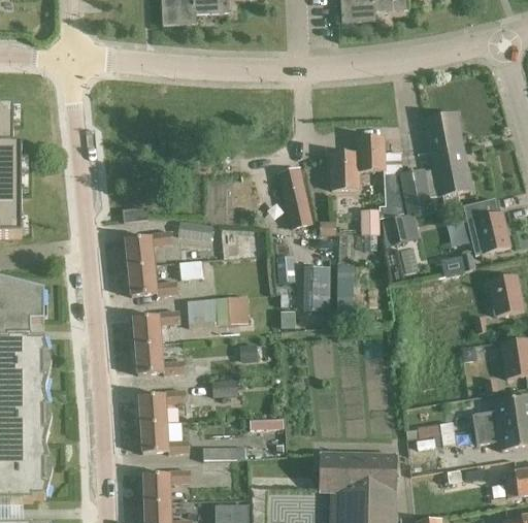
[(160,0),(162,25),(196,23),(196,13),(195,13),(194,0),(160,0)]
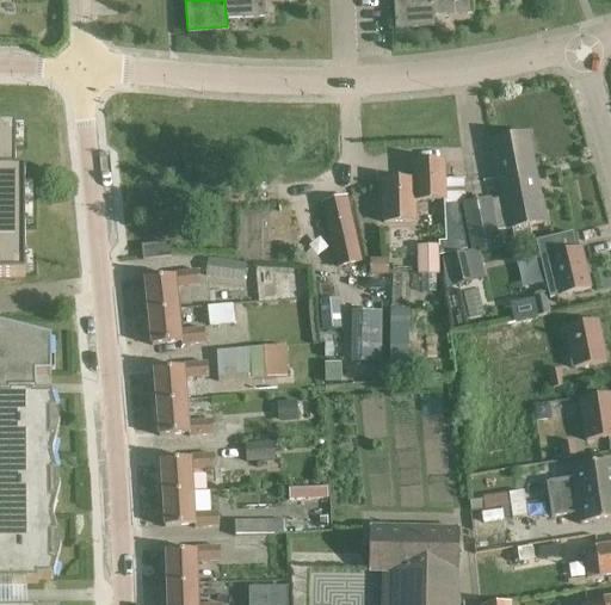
[(224,0),(226,16),(227,16),(265,14),(264,0),(224,0)]
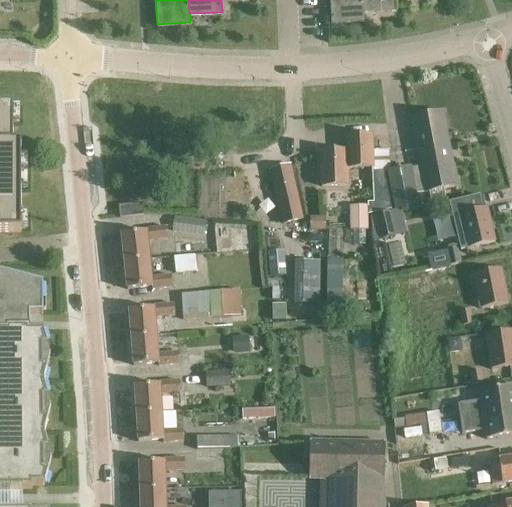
[(329,0),(331,21),(364,19),(364,10),(362,10),(361,0),(329,0)]
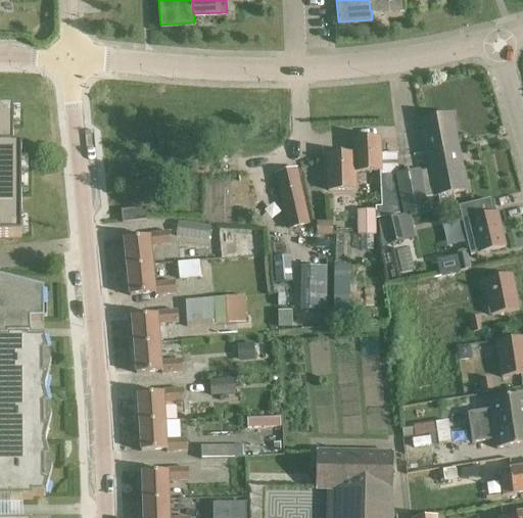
[(369,0),(370,10),(372,10),(405,9),(403,0),(369,0)]
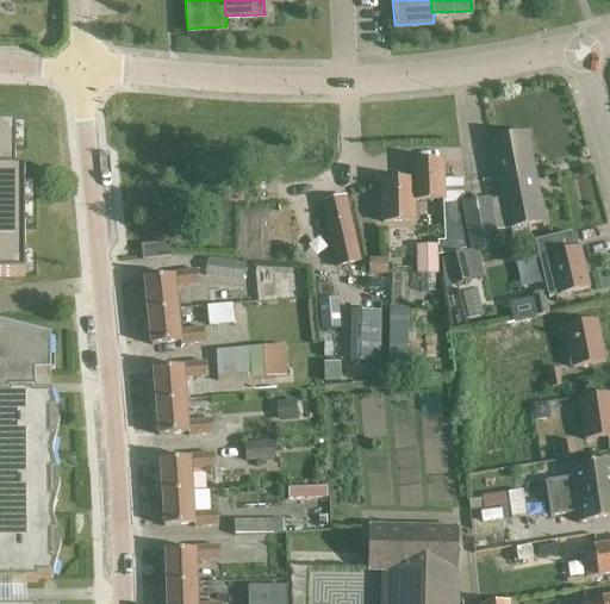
[(0,272),(24,272),(24,271),(33,271),(33,251),(24,251),(24,223),(33,223),(33,205),(24,205),(24,201),(33,201),(33,185),(24,185),(24,169),(14,169),(14,145),(24,145),(24,126),(14,126),(14,125),(0,124),(0,272)]
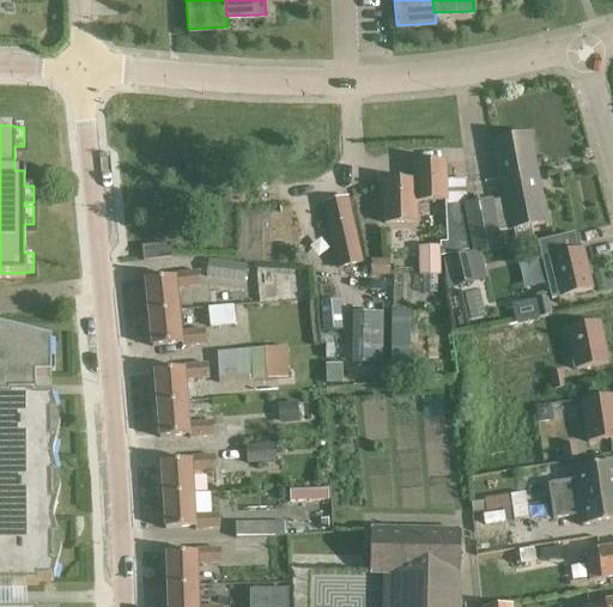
[(463,202),(468,225),(473,248),(501,242),(497,228),(509,225),(547,218),(529,131),(492,138),(504,199),(493,201),(492,196),(463,202)]
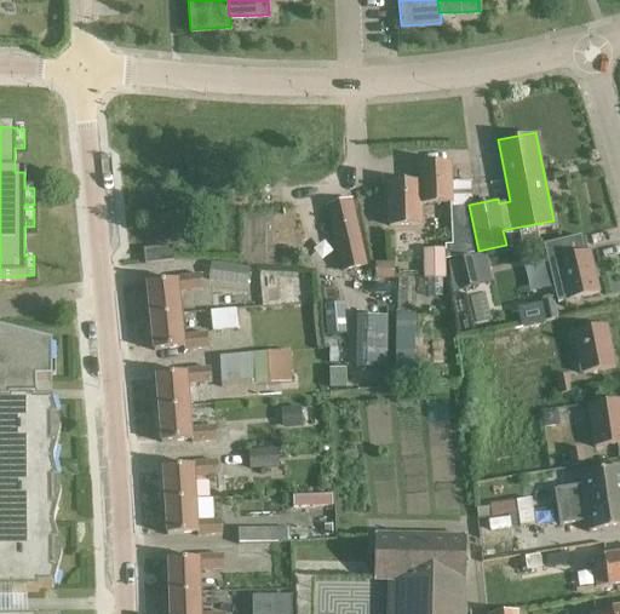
[(419,178),(388,179),(389,204),(389,222),(420,221),(420,199),(451,198),(451,204),(453,240),(446,241),(446,246),(446,256),(475,250),(465,202),(471,202),(471,177),(451,178),(451,159),(419,160),(419,161),(419,178)]
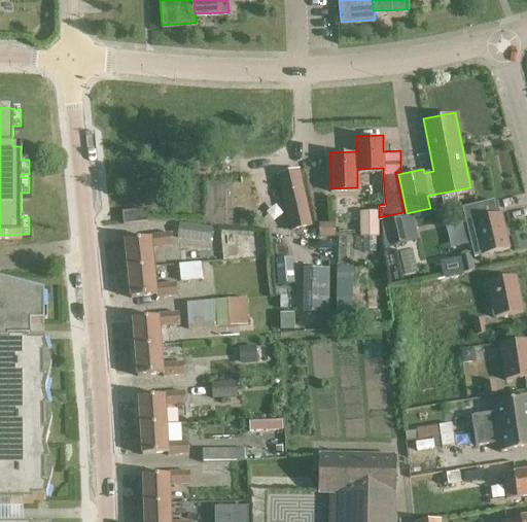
[(277,172),(283,193),(291,227),(311,222),(299,166),(277,172)]
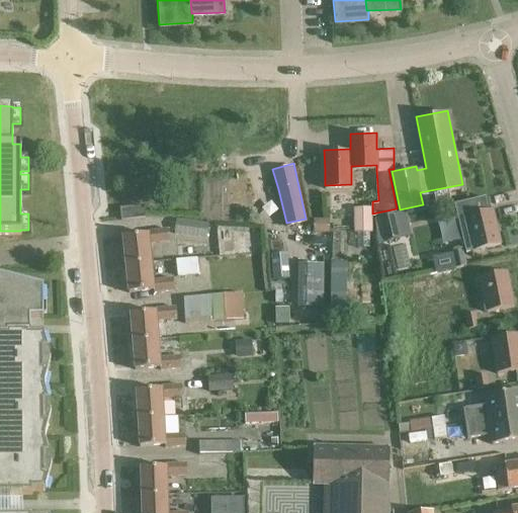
[(486,193),(454,200),(460,226),(466,250),(475,248),(481,246),(501,242),(492,206),(489,207),(486,193)]
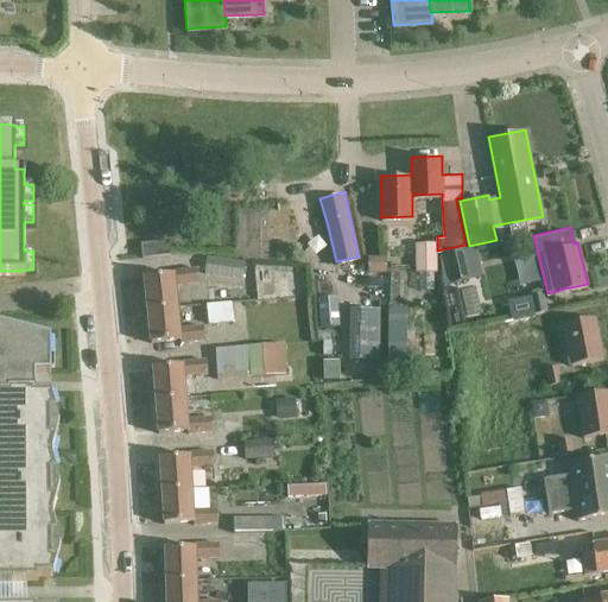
[(171,252),(170,247),(169,238),(140,240),(143,254),(171,252)]
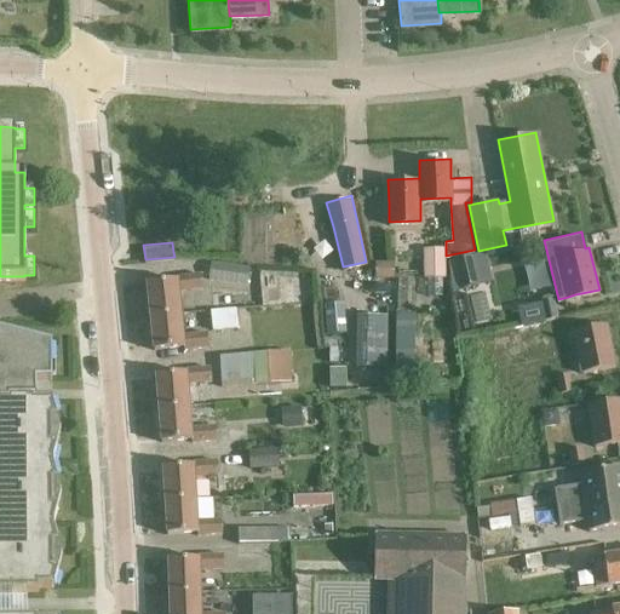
[(446,246),(424,246),(425,276),(428,276),(442,275),(447,275),(446,256),(446,246)]
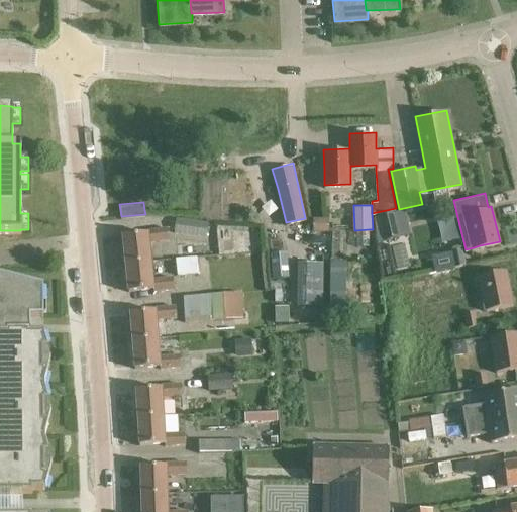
[(393,209),(378,213),(384,238),(400,234),(393,209)]
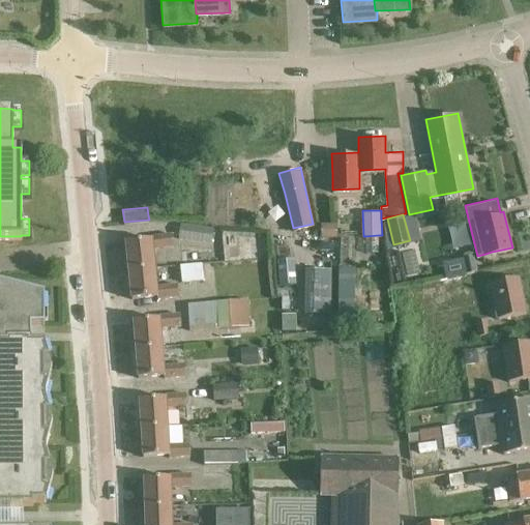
[(320,234),(335,234),(336,221),(320,220),(320,234)]
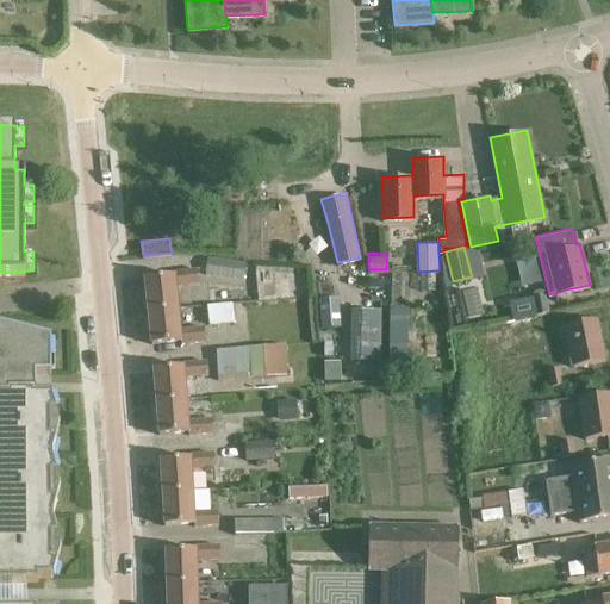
[(244,276),(246,261),(209,256),(206,272),(244,276)]
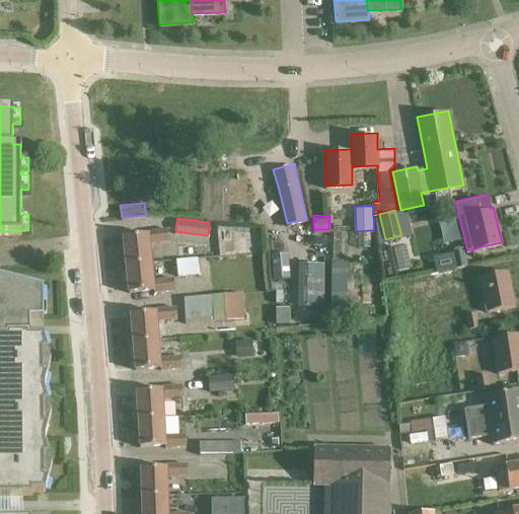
[(123,233),(126,262),(151,260),(149,240),(169,238),(168,227),(148,229),(148,231),(123,233)]
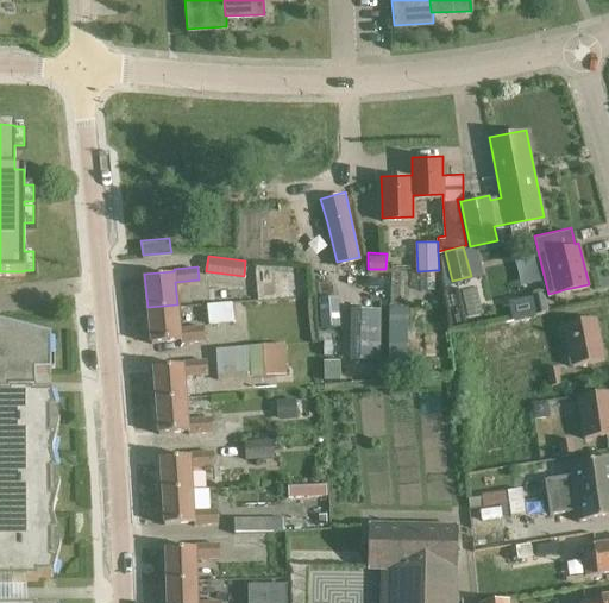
[(434,270),(420,271),(420,287),(435,287),(434,270)]
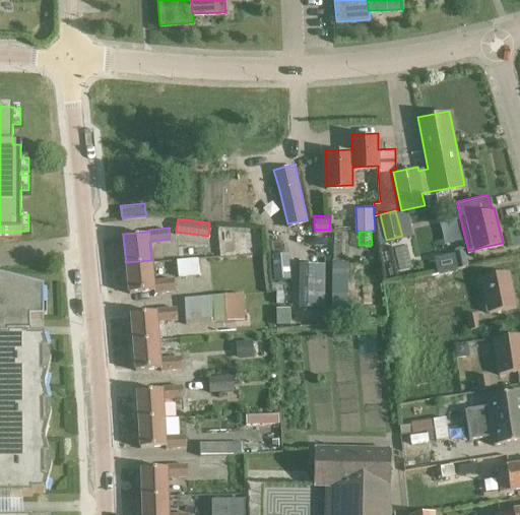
[(464,250),(454,252),(457,267),(467,264),(464,250)]
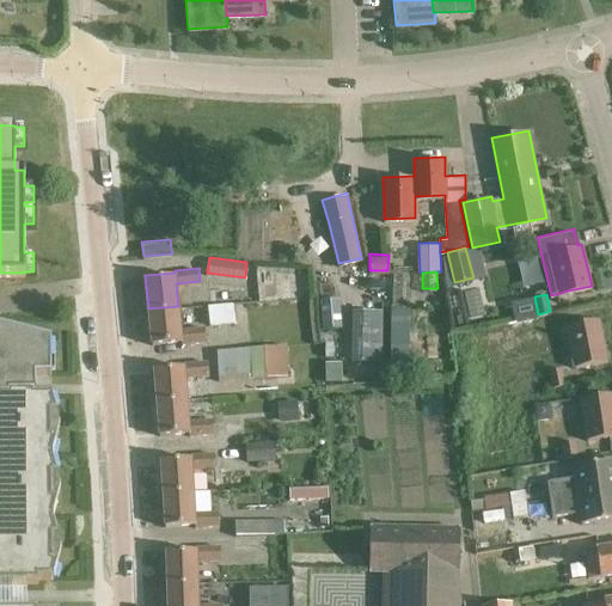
[(325,328),(341,326),(338,297),(322,298),(325,328)]
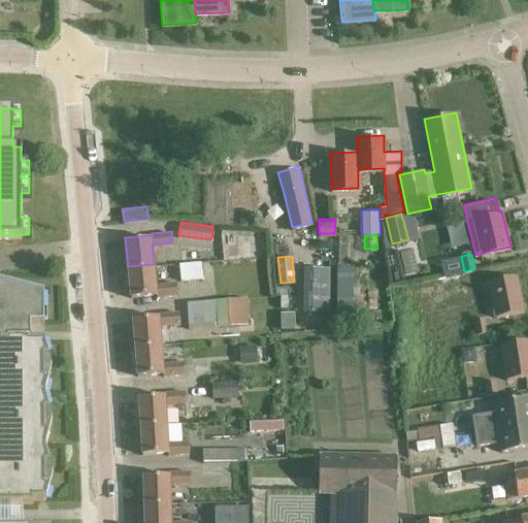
[(203,278),(202,260),(179,262),(182,280),(203,278)]
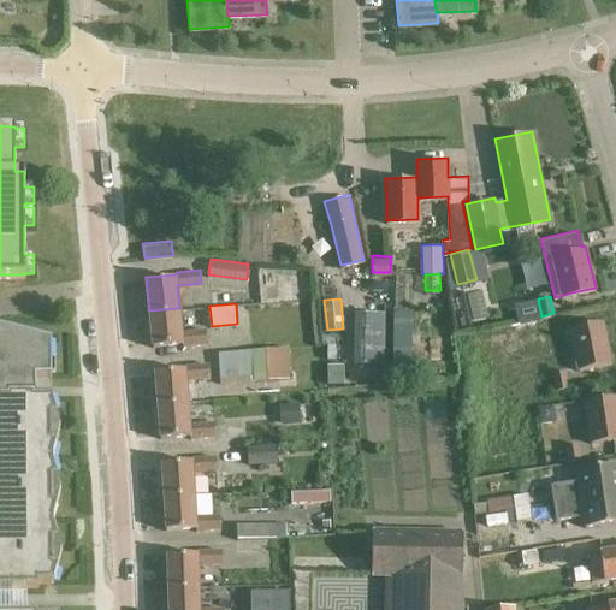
[(182,329),(179,308),(149,311),(153,344),(183,341),(183,344),(208,342),(207,326),(182,329)]
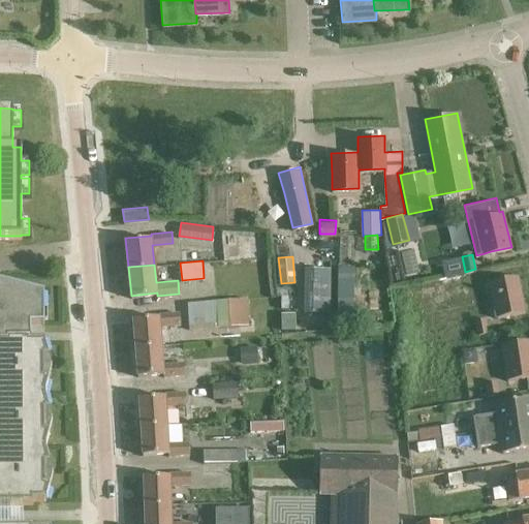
[(335,309),(350,310),(352,266),(337,266),(335,309)]
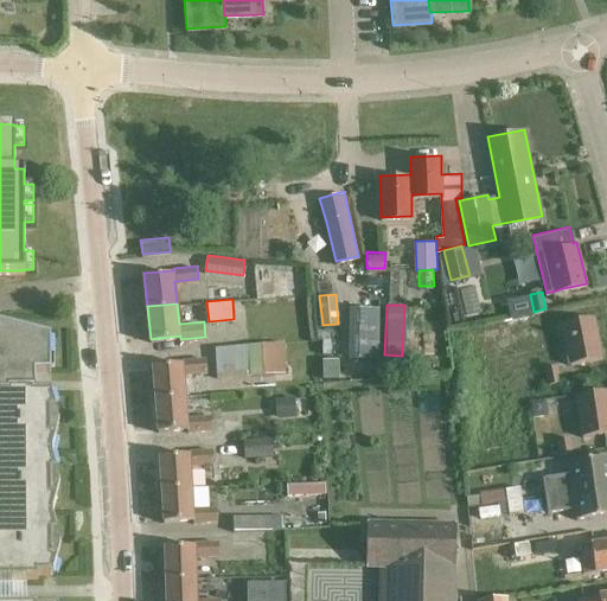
[(351,306),(350,357),(378,357),(379,307),(351,306)]
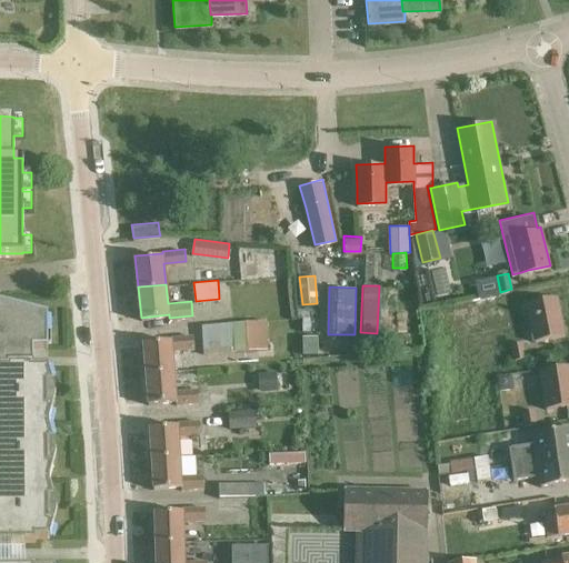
[(0,562),(35,562),(36,561),(26,561),(11,561),(11,554),(11,544),(11,540),(25,540),(36,540),(36,535),(50,535),(50,533),(53,518),(48,516),(48,495),(53,494),(49,479),(49,475),(53,461),(47,460),(47,438),(52,436),(49,422),(49,419),(52,403),(47,402),(47,381),(52,380),(48,364),(48,362),(33,362),(33,354),(33,345),(48,345),(47,311),(0,300),(0,299),(0,562)]
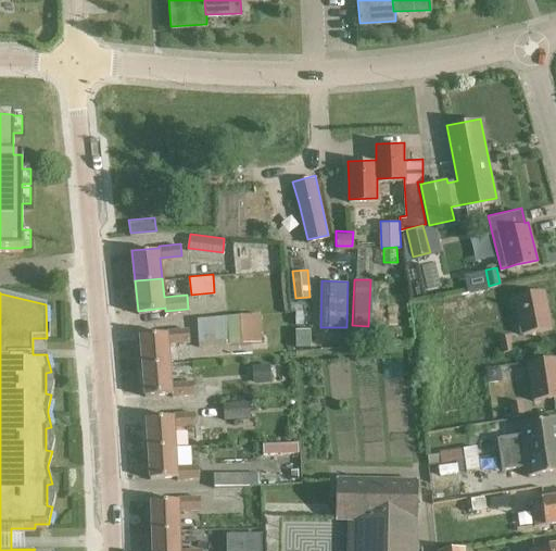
[(303,308),(294,309),(295,322),(304,322),(303,308)]
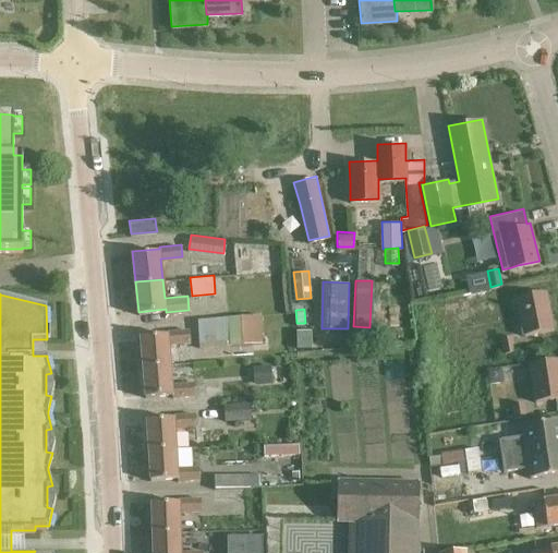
[(264,341),(262,314),(198,317),(201,345),(264,341)]
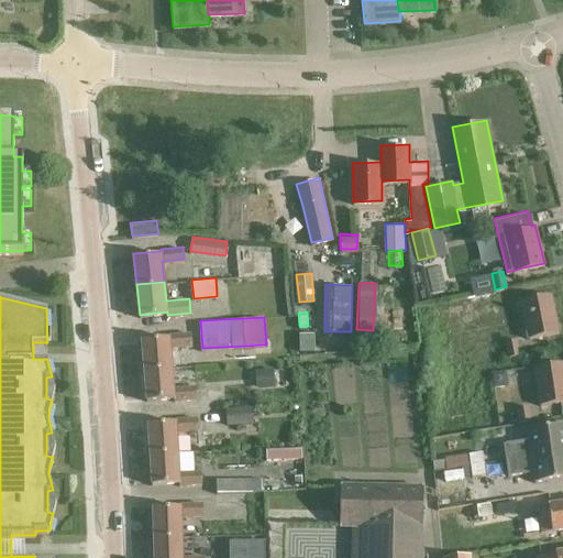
[(530,349),(555,346),(550,317),(526,321),(530,349)]
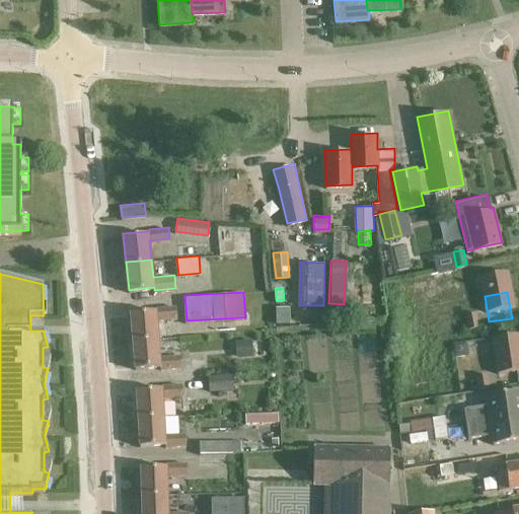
[(489,321),(485,296),(461,300),(466,325),(489,321)]
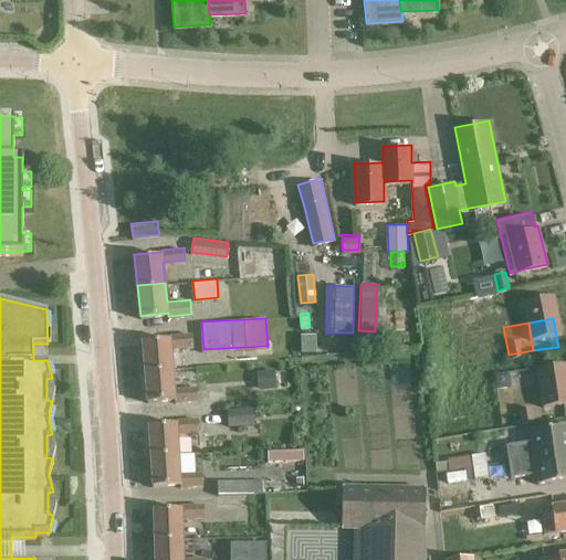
[(479,330),(483,359),(509,355),(503,327),(479,330)]
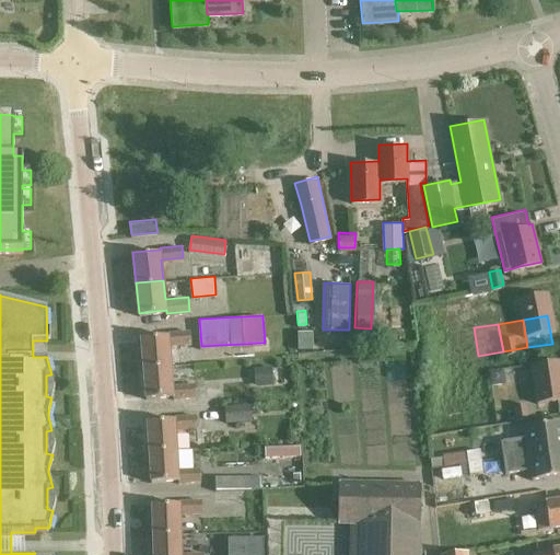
[(141,335),(143,366),(172,363),(170,344),(191,342),(190,328),(167,331),(168,333),(141,335)]
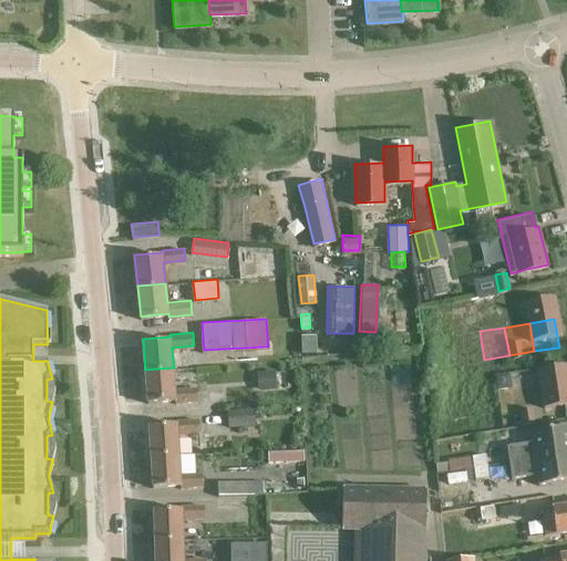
[(318,350),(317,334),(301,334),(301,351),(318,350)]
